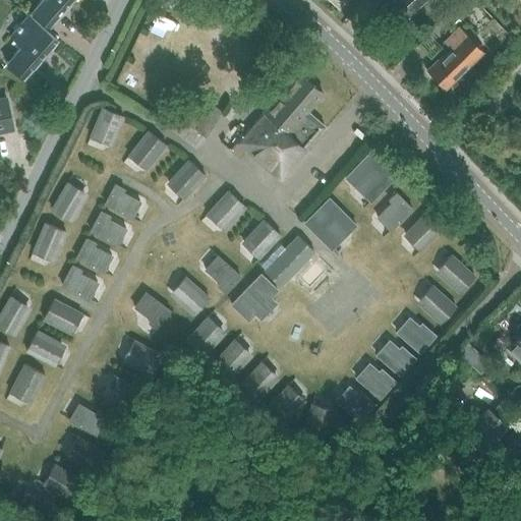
[(48,27),(71,0),(40,0),(30,11),(48,27)]
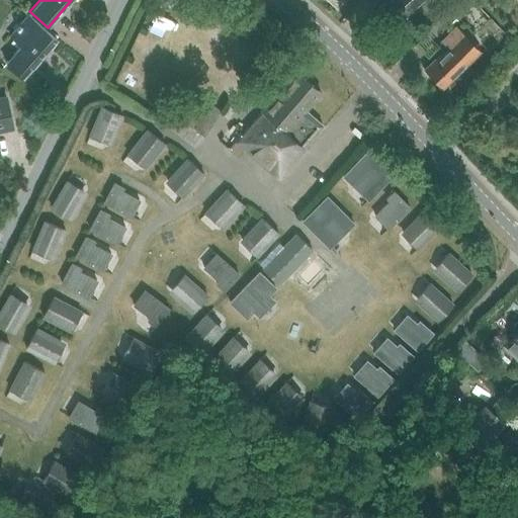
[(387,0),(378,9),(395,26),(421,0),(387,0)]
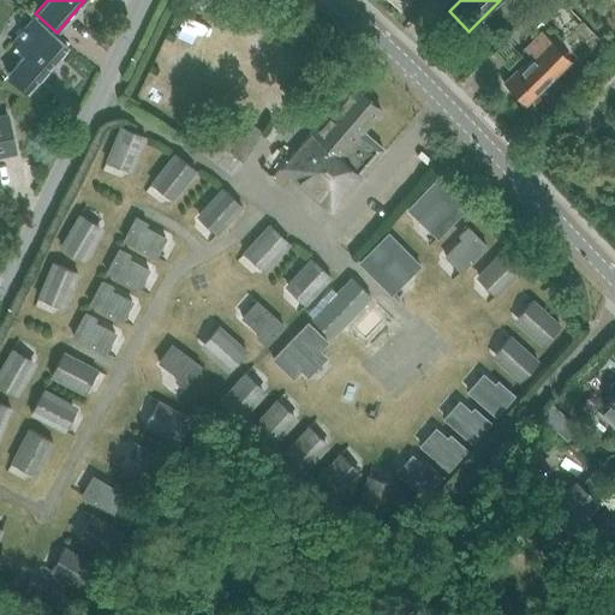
[(536,0),(527,9),(542,24),(563,4),(560,0),(536,0)]
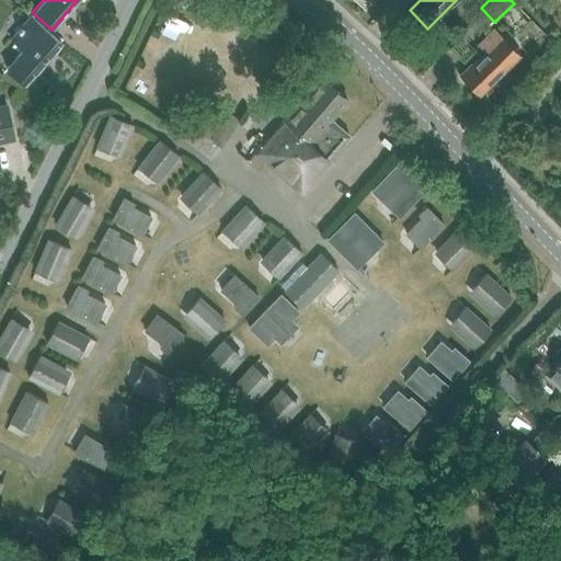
[(22,48),(6,67),(25,84),(60,43),(30,15),(10,38),(22,48)]
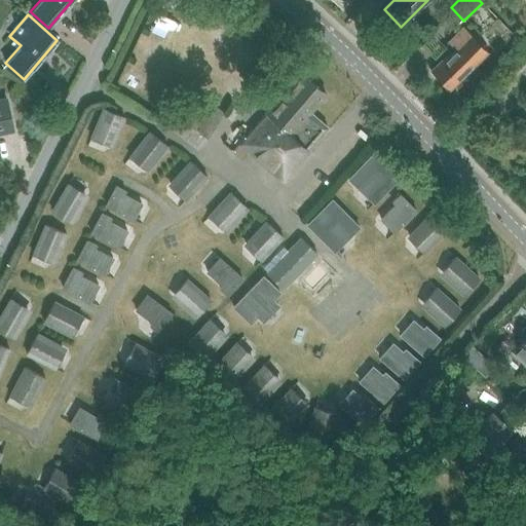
[(488,50),(464,27),(449,41),(455,47),(433,71),(450,88),(488,50)]
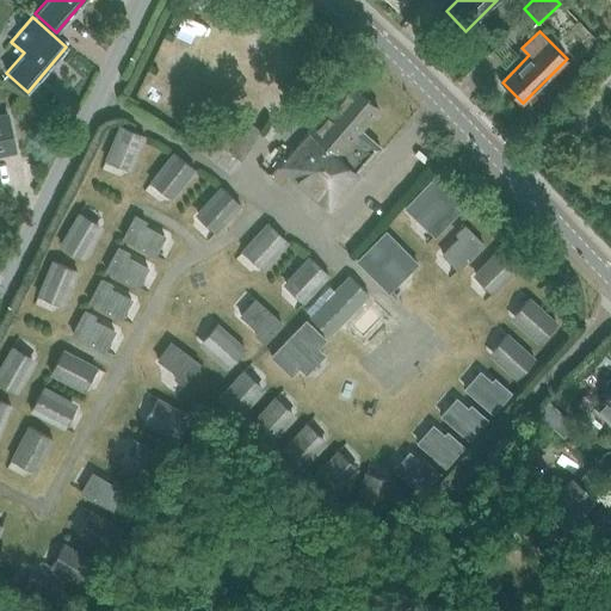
[(288,177),(328,213),(360,176),(357,173),(364,167),(380,148),(360,130),(378,110),(350,85),(308,131),(309,133),(271,177),(281,185),(288,177)]
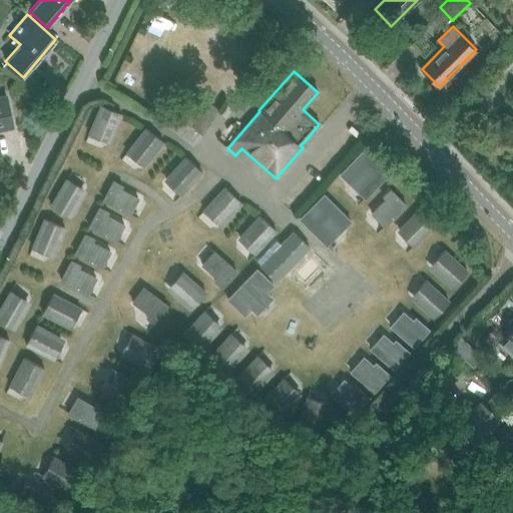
[(187,97),(183,102),(174,94),(157,116),(193,145),(218,113),(198,98),(195,101),(191,98),(190,100),(187,97)]
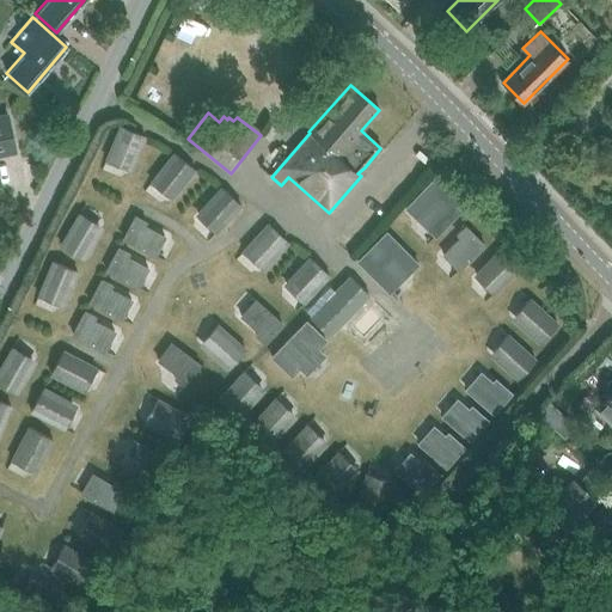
[(0,152),(13,151),(6,116),(0,117),(0,152)]
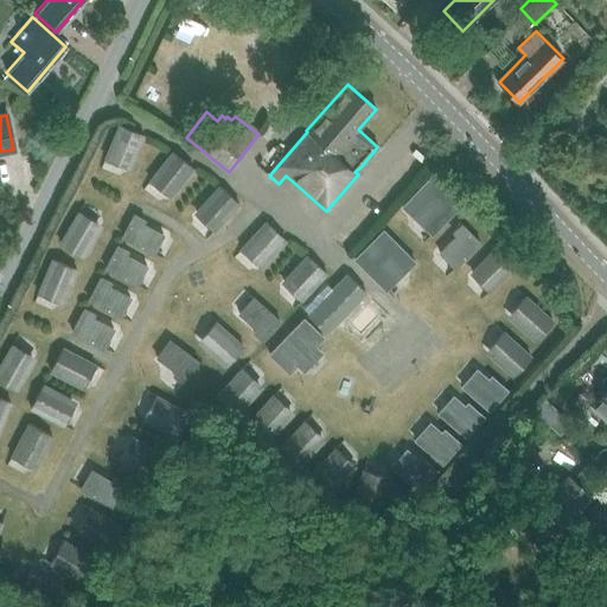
[(103,159),(131,171),(145,135),(117,125),(103,159)]
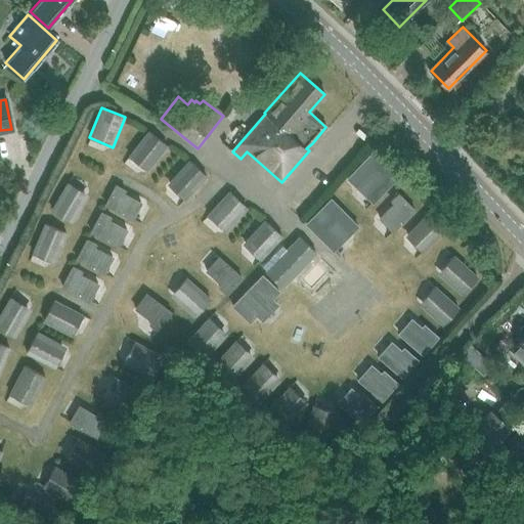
[(148,130),(128,155),(147,170),(168,144),(148,130)]
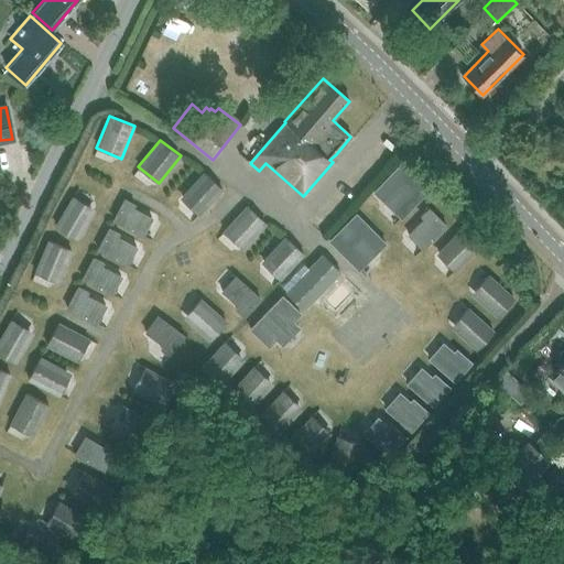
[(372,192),(401,220),(431,188),(401,161),(372,192)]
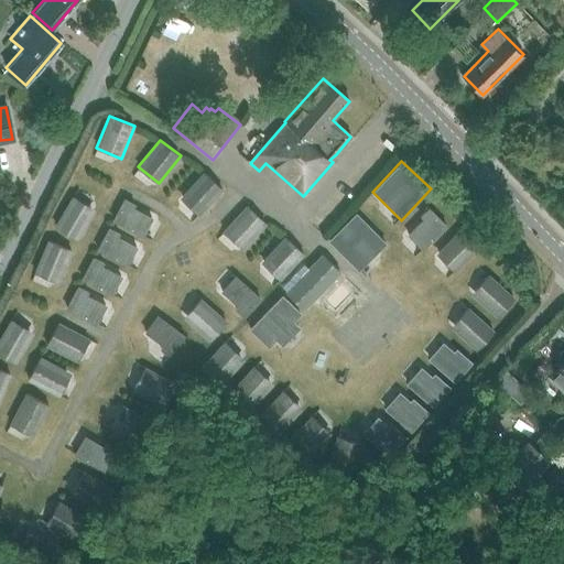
[(203,171),(180,197),(198,215),(223,190),(203,171)]
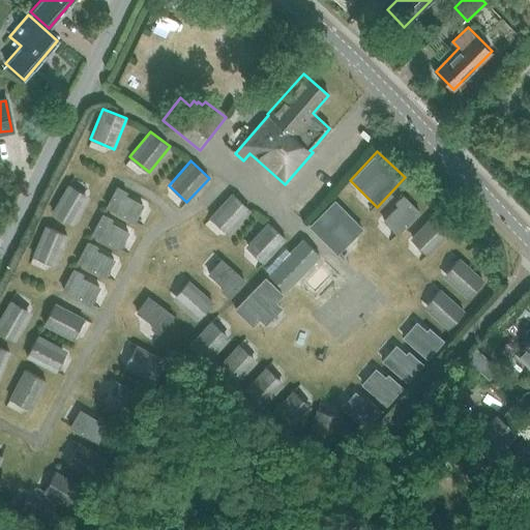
[(51,212),(72,226),(90,197),(67,183),(51,212)]
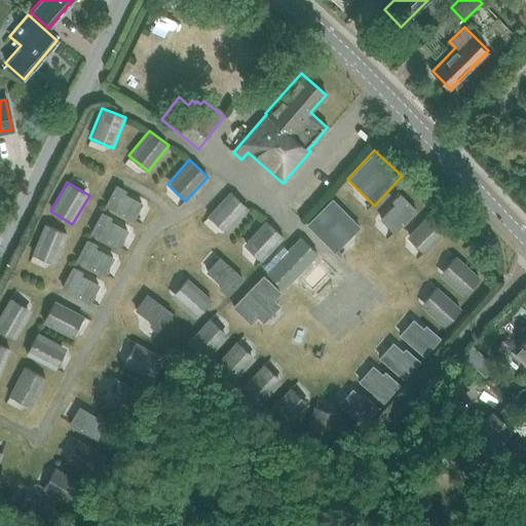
[(105,205),(134,221),(143,203),(124,193),(126,190),(116,185),(105,205)]
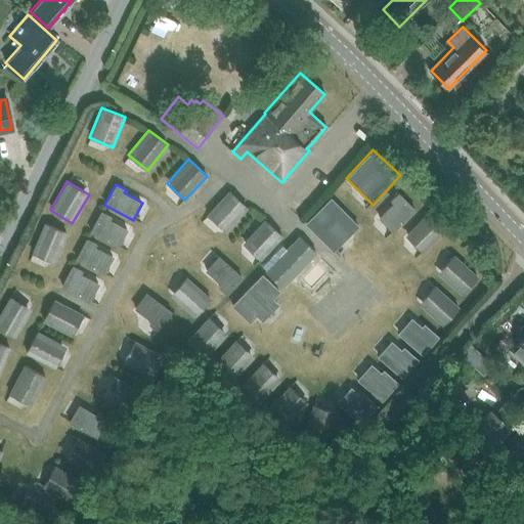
[(229,190),(207,215),(225,231),(248,207),(229,190)]
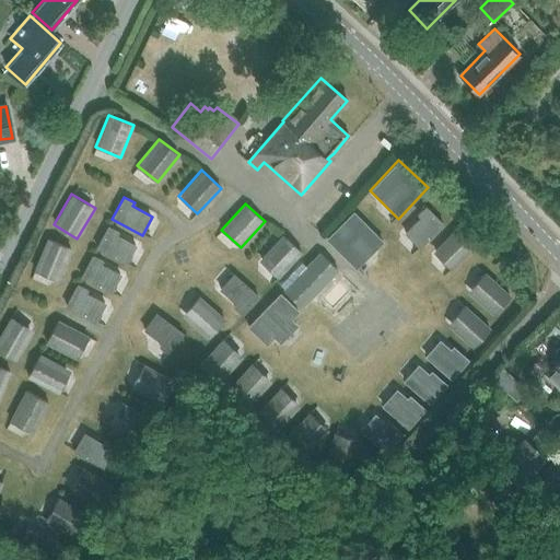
[(405,233),(420,248),(444,224),(426,206),(417,216),(420,218),(405,233)]
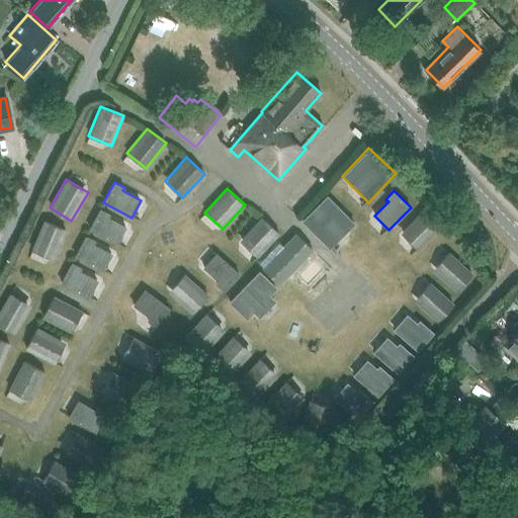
[(301,222),(324,245),(347,222),(325,199),(301,222)]
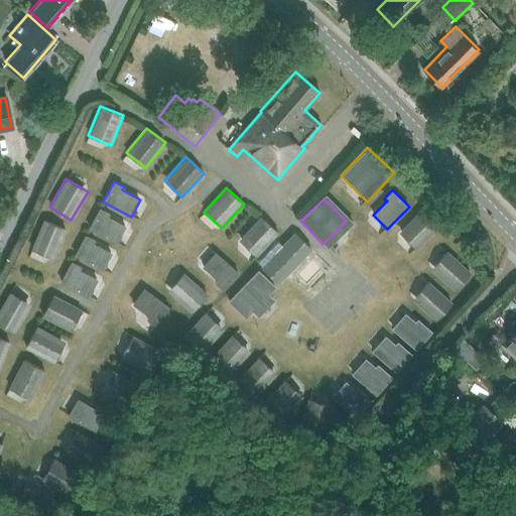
[(89,229),(117,244),(126,226),(109,217),(110,214),(100,208),(89,229)]
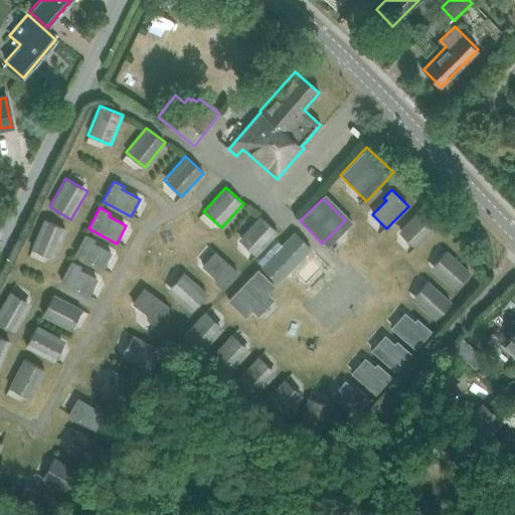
[(420,208),(397,230),(414,248),(438,225),(420,208)]
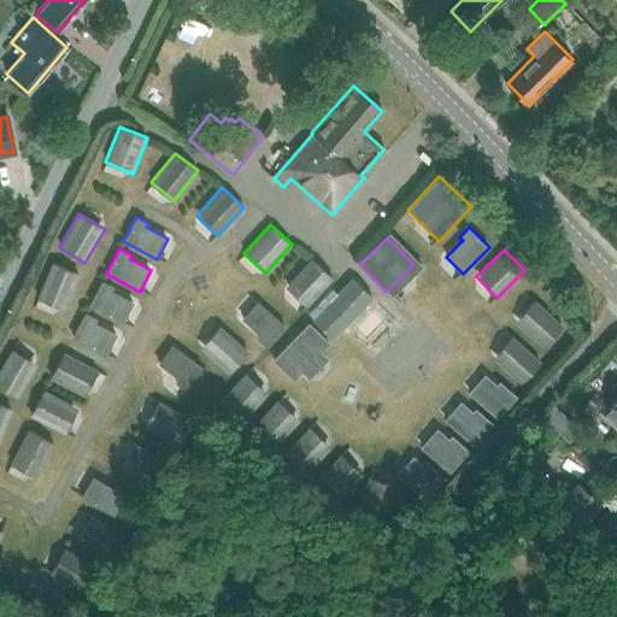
[(285,287),(306,306),(333,278),(311,258),(285,287)]
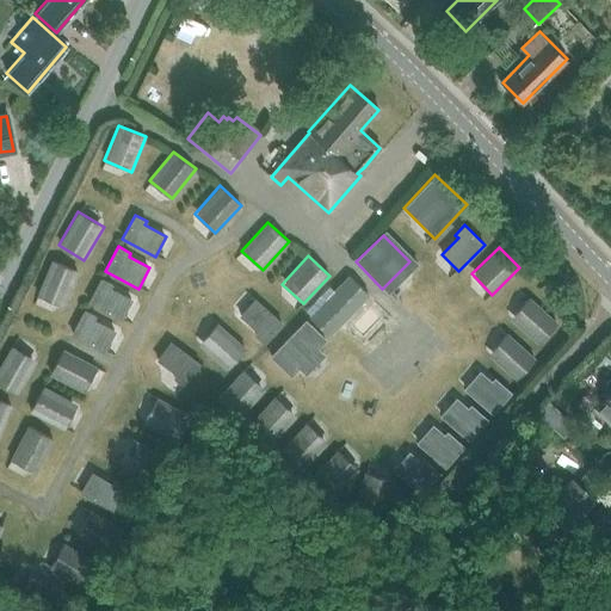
[(37,296),(65,307),(79,271),(51,260),(37,296)]
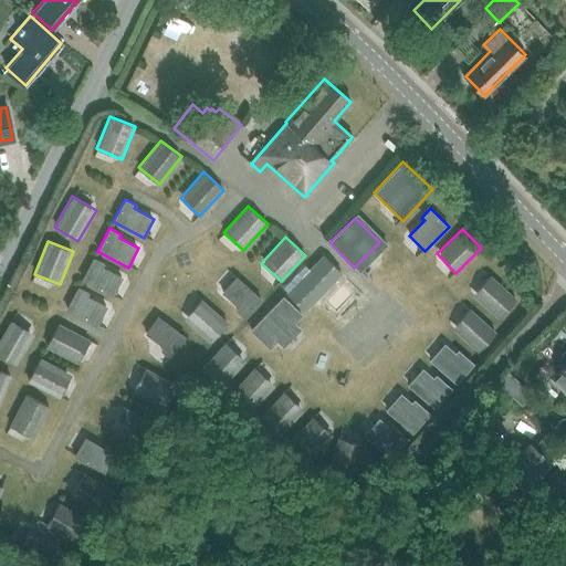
[(287,294),(307,313),(345,274),(325,255),(287,294)]
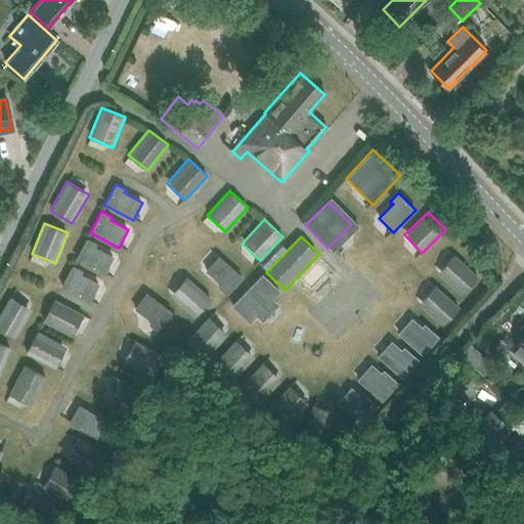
[(76,260),(104,274),(114,256),(95,247),(97,244),(87,238),(76,260)]
